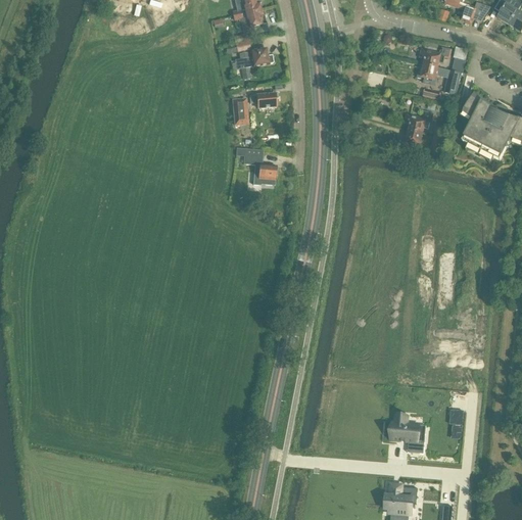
[(234,0),(236,8),(231,9),(232,14),(259,8),(258,1),(261,0),(234,0)]
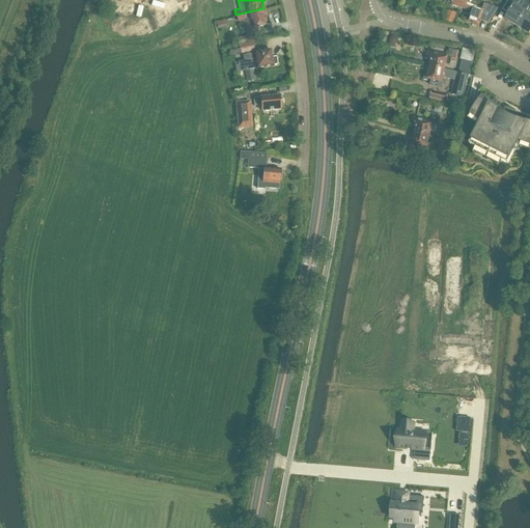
[(468,2),(468,0),(451,0),(471,7),(467,19),(477,23),(479,16),(489,20),(497,5),(484,0),(481,6),(468,2)]
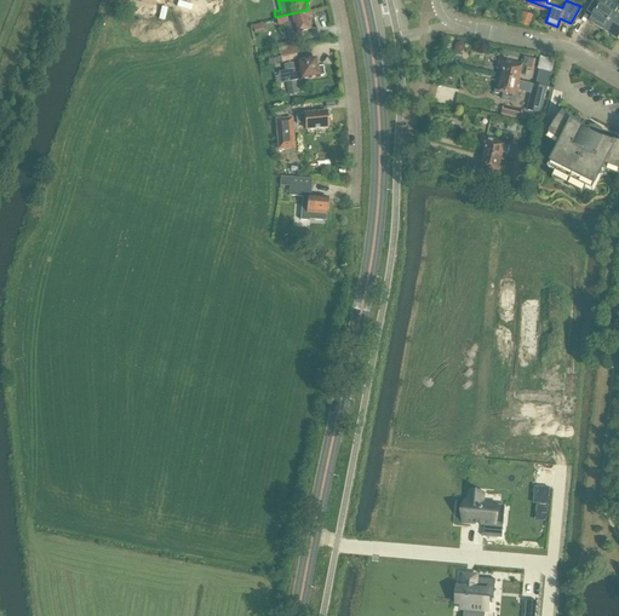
[(603,27),(613,10),(600,1),(589,18),(603,27)]
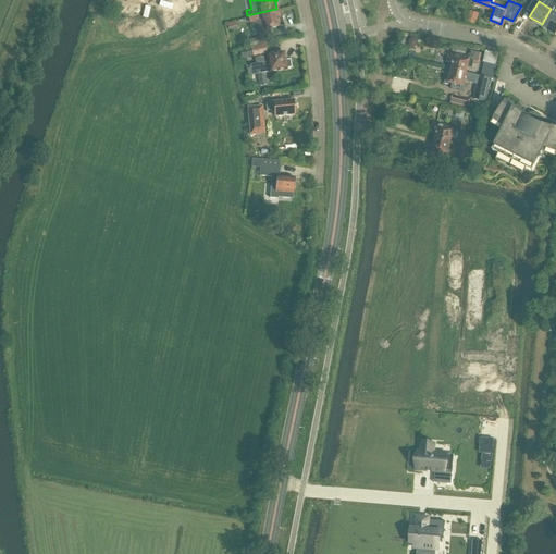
[(247,15),(248,21),(255,20),(258,35),(254,36),(256,42),(263,40),(269,39),(267,35),(272,34),(270,26),(282,23),(281,15),(279,15),(276,9),(247,15)]
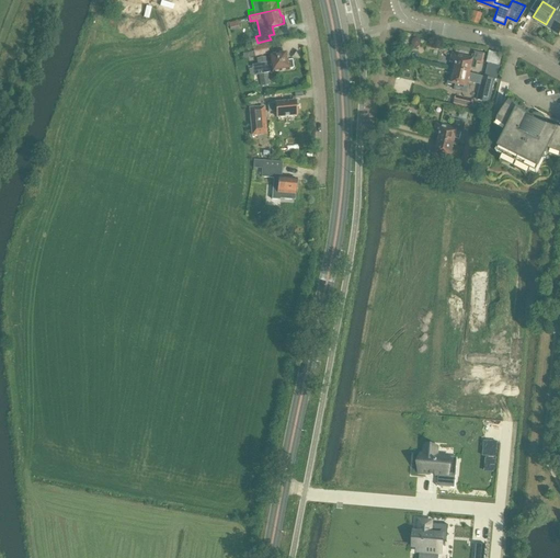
[(559,12),(555,9),(546,24),(558,32),(559,29),(559,12)]
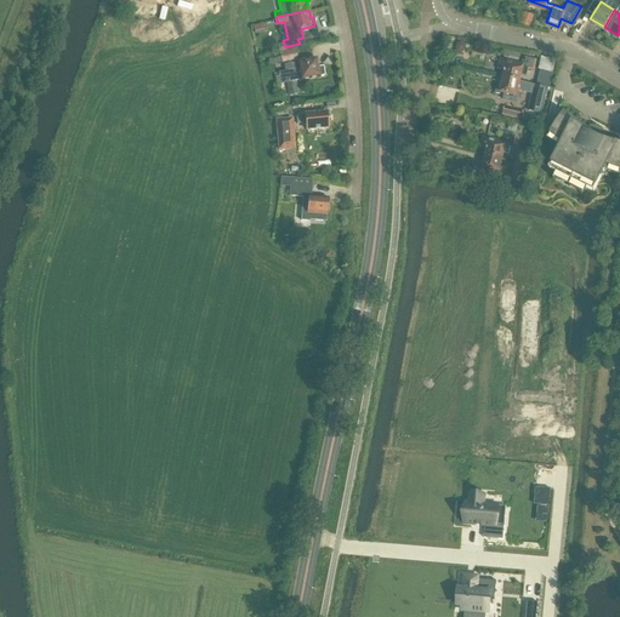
[(296,56),(294,45),(285,47),(279,49),(282,61),(296,57),(296,56)]
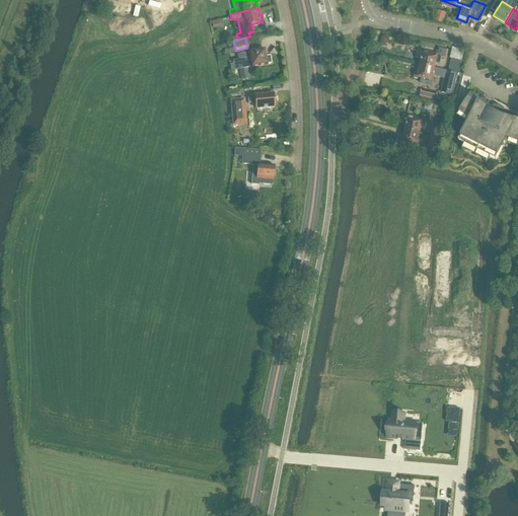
[(440,54),(445,56),(447,48),(438,46),(436,53),(419,49),(416,62),(433,65),(435,60),(439,61),(440,54)]
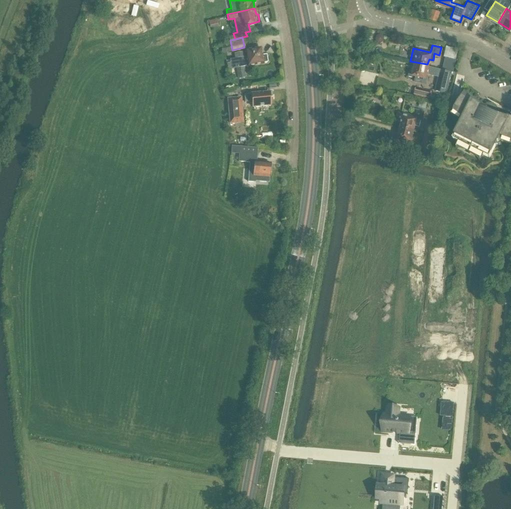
[(246,55),(243,55),(242,50),(233,51),(234,56),(229,56),(230,66),(235,65),(237,75),(244,74),(243,64),(267,60),(265,52),(261,53),(261,52),(261,51),(261,48),(260,47),(260,46),(245,48),(246,55)]
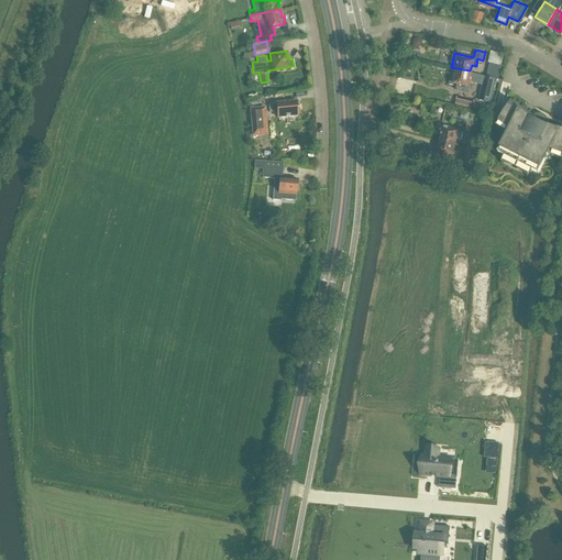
[(489,61),(486,74),(497,76),(499,63),(489,61)]
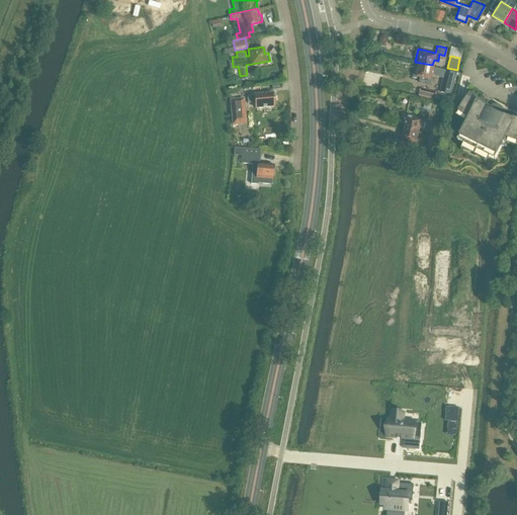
[(417,75),(438,80),(448,82),(448,79),(455,80),(457,70),(447,68),(432,65),(415,62),(412,75),(417,76),(417,75)]
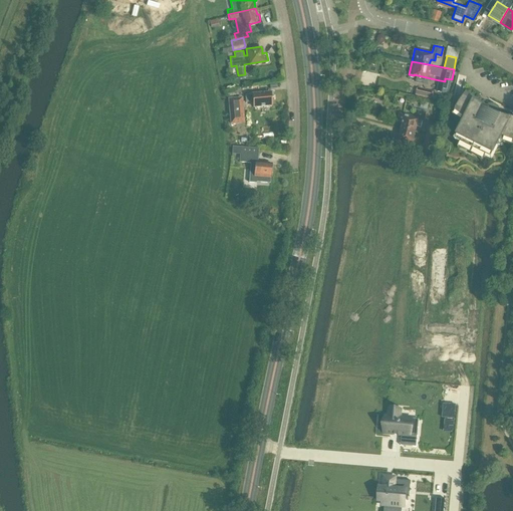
[(225,94),(240,92),(239,86),(224,88),(225,94)]
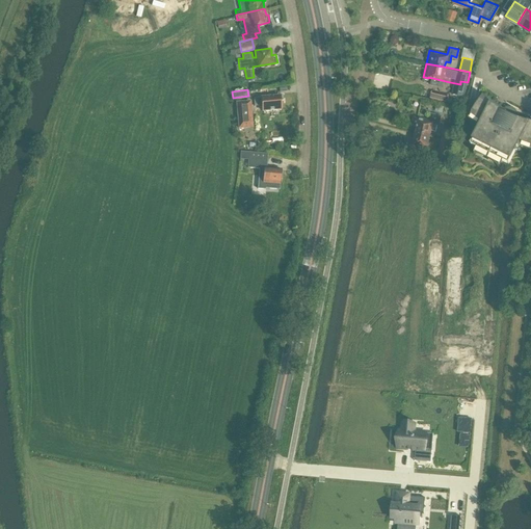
[(261,95),(253,96),(254,103),(261,103),(262,109),(280,107),(280,105),(281,104),(281,101),(280,100),(279,93),(261,95)]
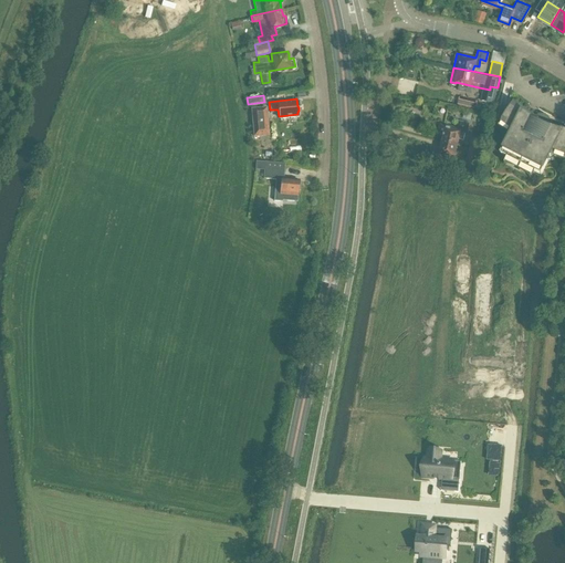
[(499,150),(505,154),(503,160),(519,165),(531,174),(535,168),(540,171),(553,146),(564,150),(564,126),(547,121),(547,120),(547,118),(547,117),(546,116),(545,115),(542,113),(540,113),(539,113),(537,114),(536,114),(535,115),(513,100),(500,117),(512,125),(511,127),(508,128),(509,132),(499,150)]
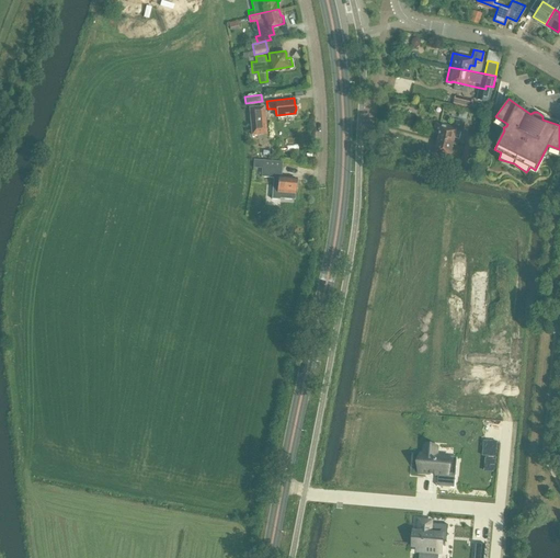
[(262,103),(248,104),(250,132),(264,131),(262,103)]
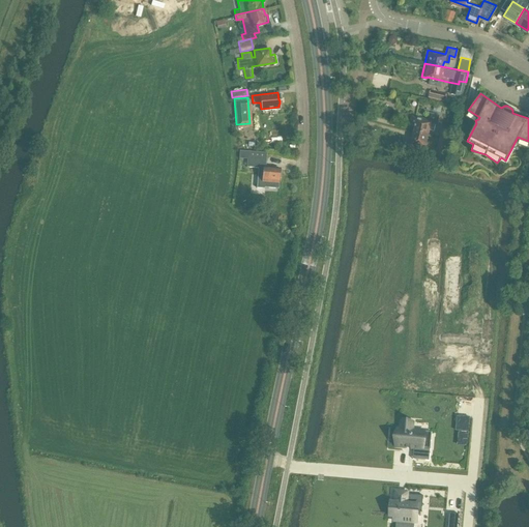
[(415,125),(414,130),(415,130),(428,133),(429,127),(433,128),(435,120),(437,121),(439,113),(428,111),(427,119),(412,116),(411,123),(414,124),(414,125),(415,125)]
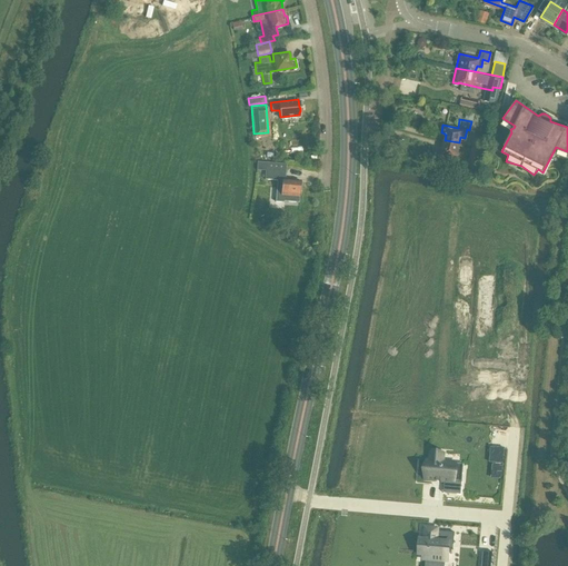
[(474,138),(471,146),(486,148),(487,140),(474,138)]
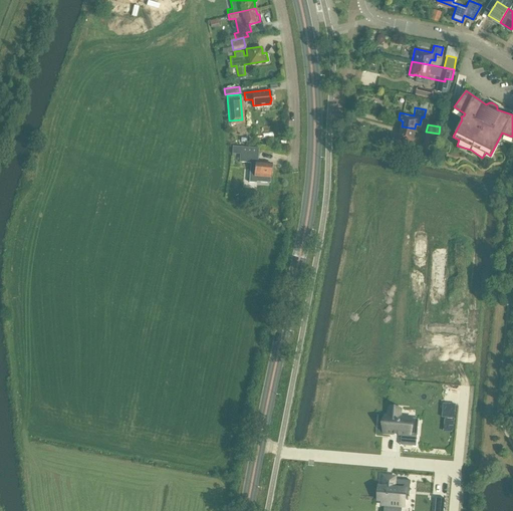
[(394,139),(399,140),(399,139),(412,141),(415,129),(403,126),(402,126),(400,132),(396,131),(394,139)]
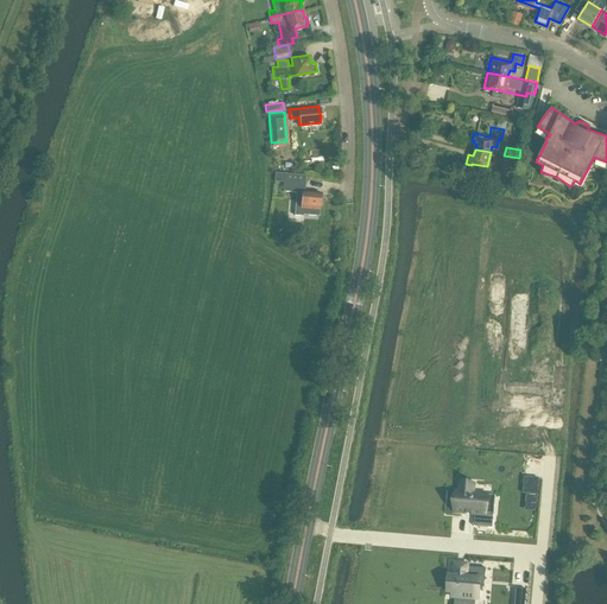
[(504,156),(503,164),(517,166),(519,158),(504,156)]
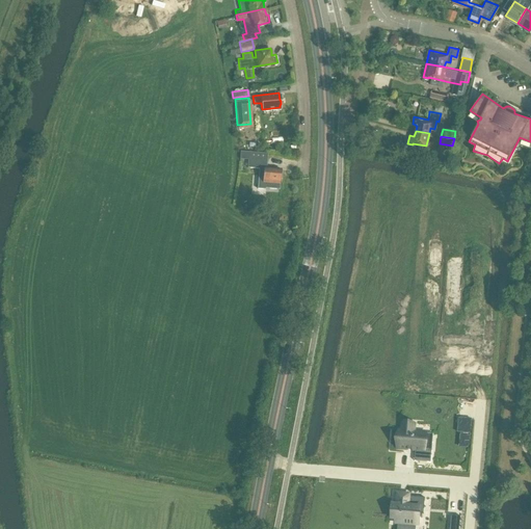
[(266,151),(239,149),(239,157),(247,157),(246,165),(259,166),(258,182),(257,182),(257,186),(262,187),(263,186),(280,187),(280,186),(282,168),(265,166),(266,151)]
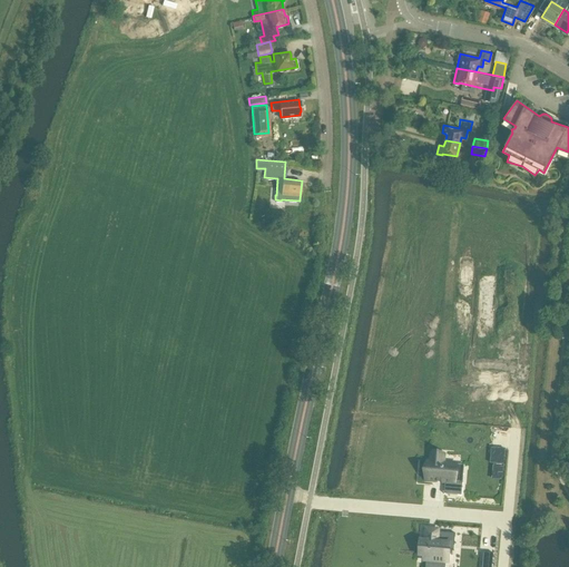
[(427,459),(425,478),(435,479),(435,480),(437,480),(437,479),(440,479),(440,480),(441,480),(441,479),(444,480),(444,482),(447,482),(447,491),(461,494),(462,480),(454,480),(455,461),(442,460),(443,458),(430,457),(430,459),(427,459)]
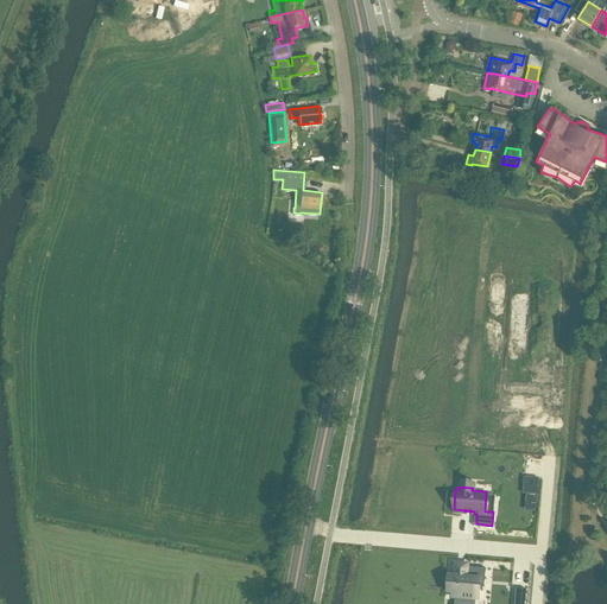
[(448,573),(447,590),(451,590),(451,595),(478,597),(479,583),(484,584),(484,583),(481,583),(482,578),(484,578),(485,565),(466,564),(466,563),(462,563),(462,564),(457,564),(457,561),(454,561),(453,573),(448,573)]
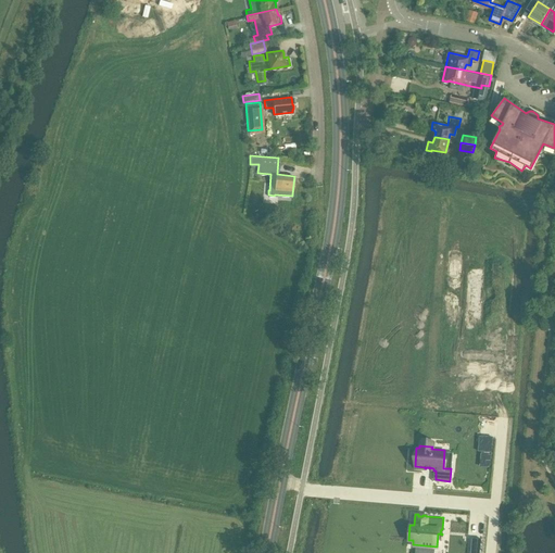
[(470,536),(468,552),(478,552),(480,537),(470,536)]
